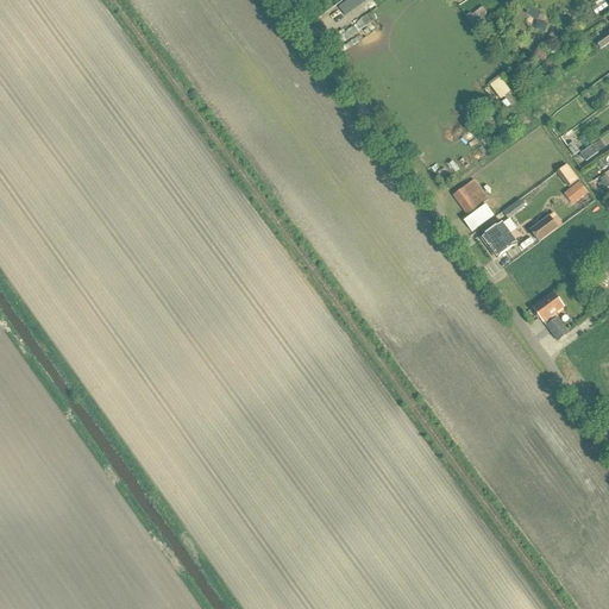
[(368,0),(350,0),(339,8),(345,17),(369,0),(368,0)]
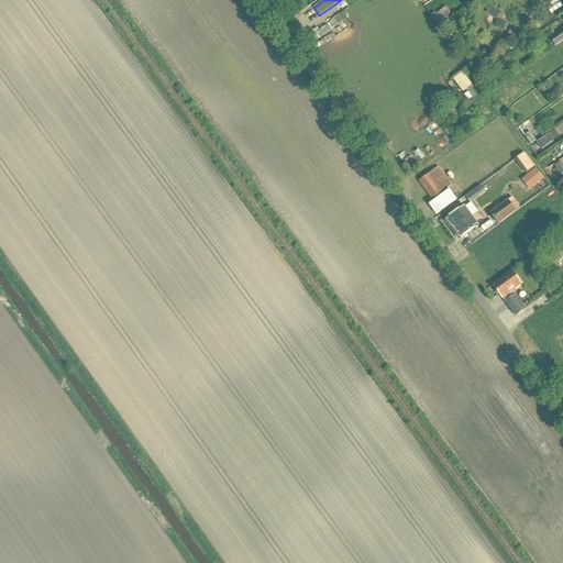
[(551,14),(562,8),(559,1),(558,2),(552,6),(547,9),(551,14)]
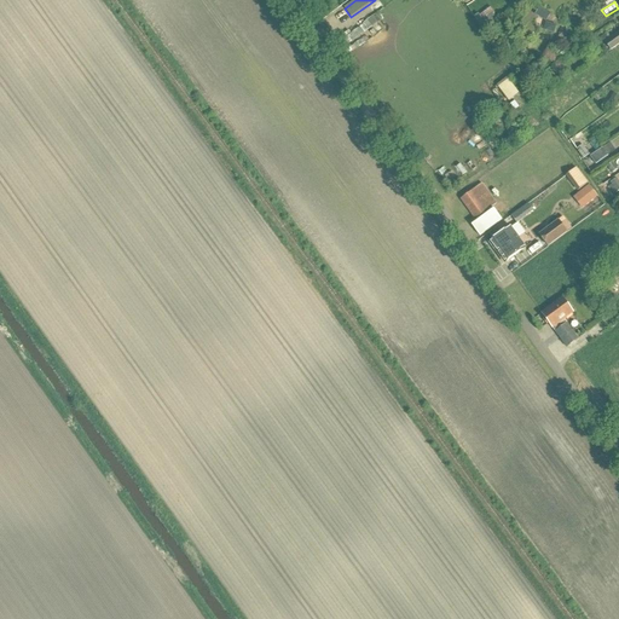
[(545,23),(551,13),(541,7),(534,16),(545,23)]
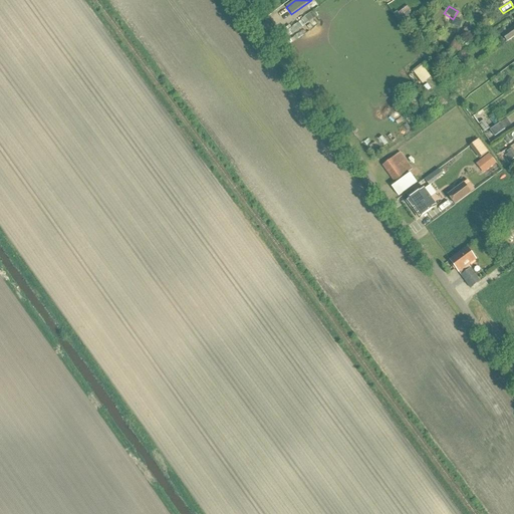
[(411,11),(407,7),(398,13),(398,12),(394,14),(399,23),(403,20),(401,18),(411,11)]
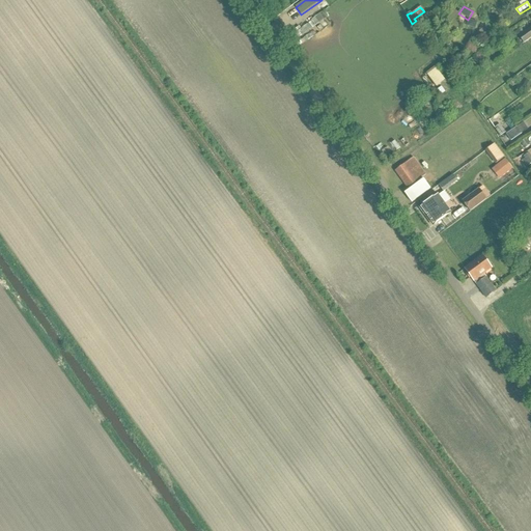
[(324,12),(289,33),(292,39),(328,19),(324,12)]
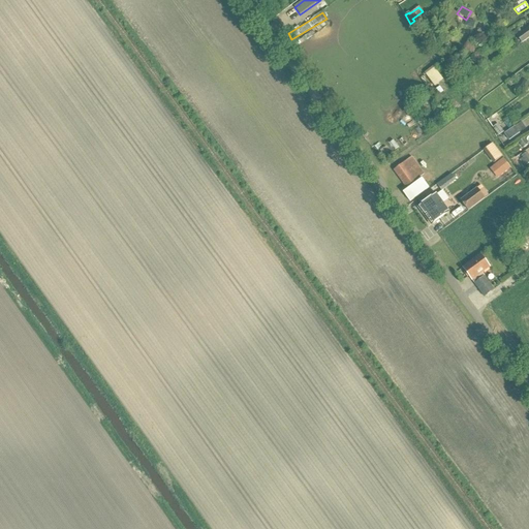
[(522,44),(528,38),(528,27),(517,37),(522,44)]
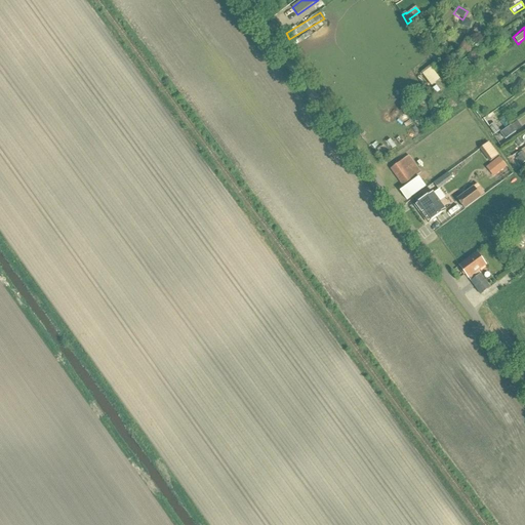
[(421,73),(431,86),(440,80),(430,67),(421,73)]
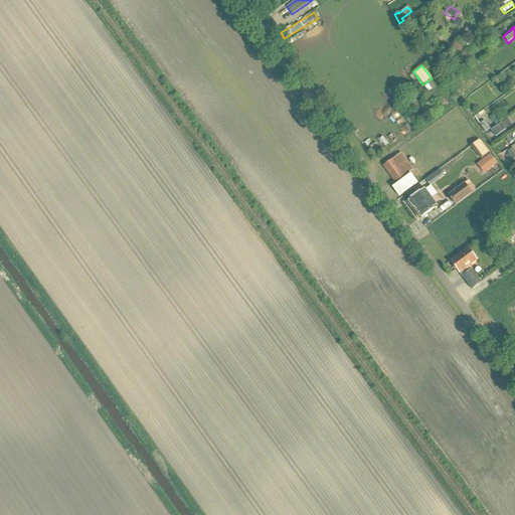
[(512,89),(514,83),(510,79),(506,86),(512,89)]
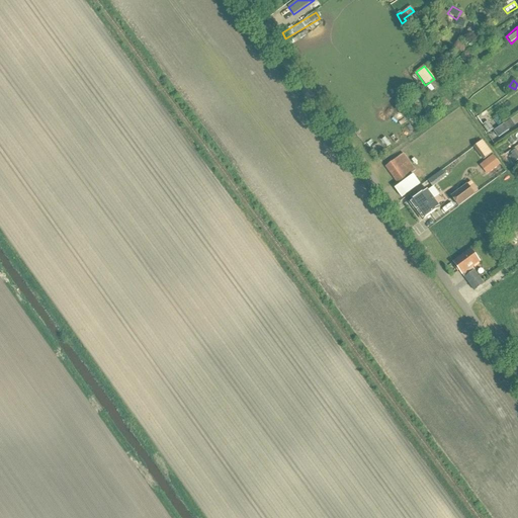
[(488,134),(494,131),(488,122),(483,125),(488,134)]
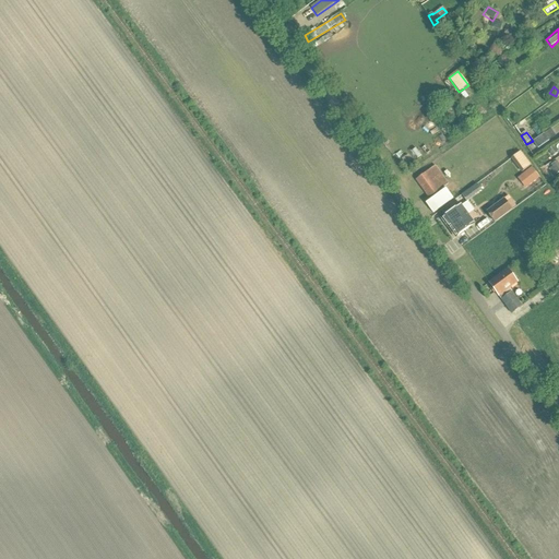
[(538,149),(549,141),(544,134),(533,142),(538,149)]
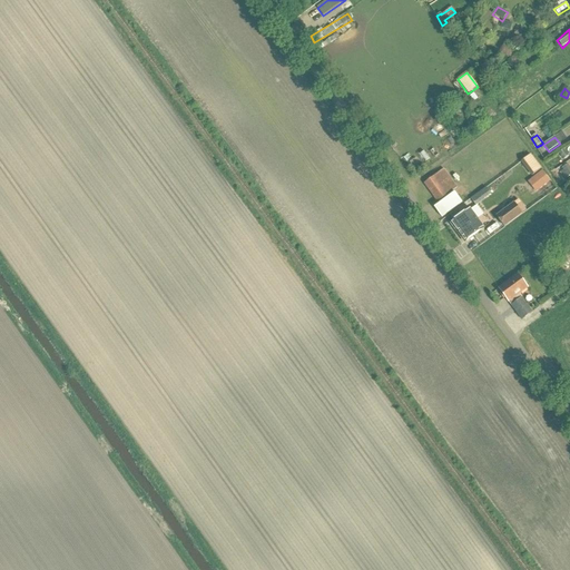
[(563,160),(569,157),(564,149),(559,154),(563,160)]
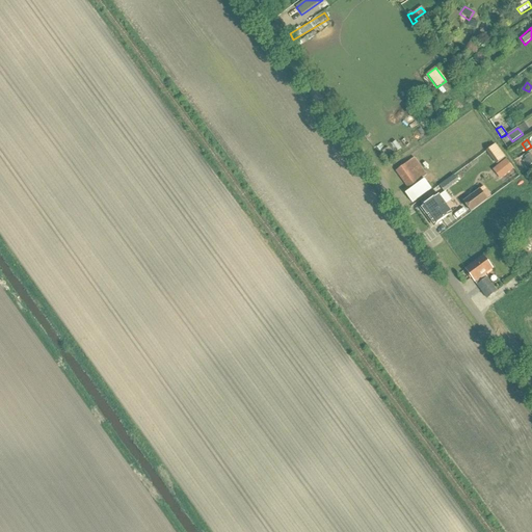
[(496,143),(485,151),(496,164),(505,157),(496,143)]
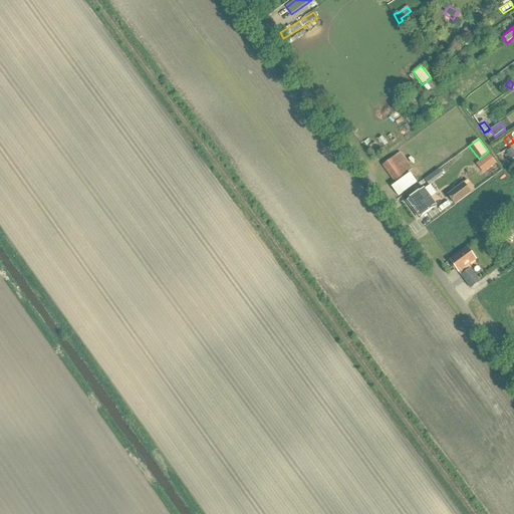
[(413,170),(401,153),(382,166),(395,183),(413,170)]
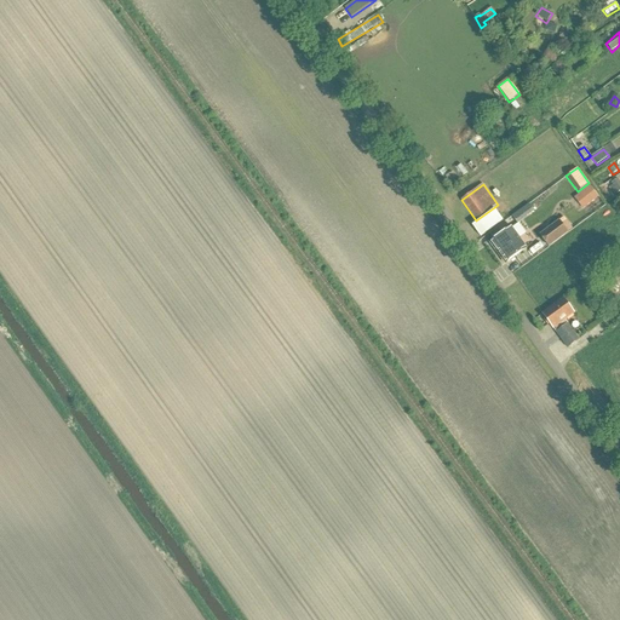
[(579,195),(587,206),(598,197),(590,187),(579,195)]
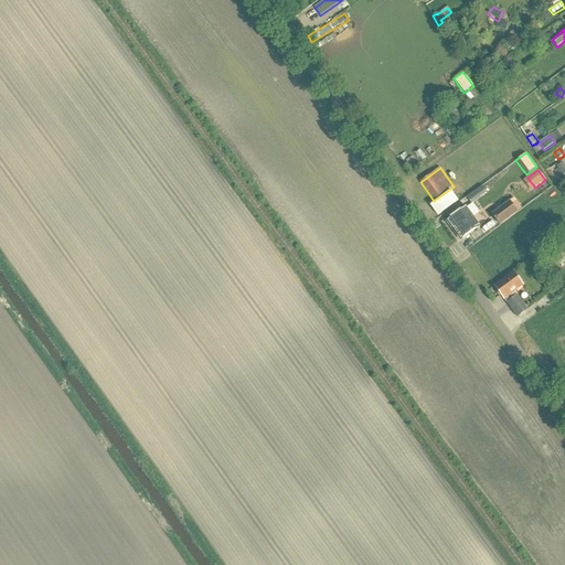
[(472,203),(487,193),(482,187),(468,198),(472,203)]
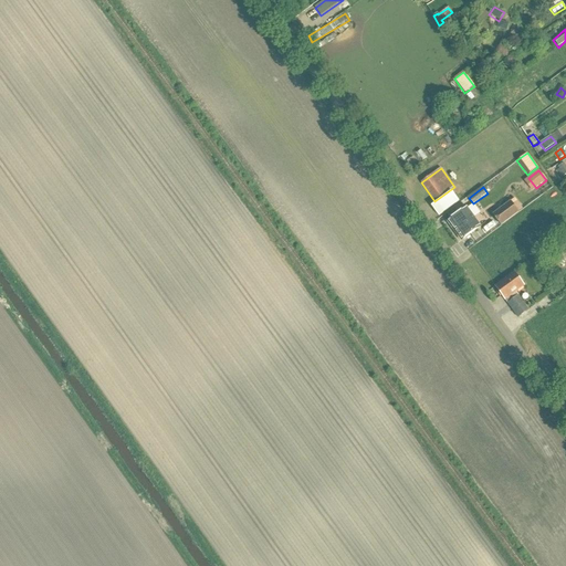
[(454,206),(447,196),(431,207),(439,217),(454,206)]
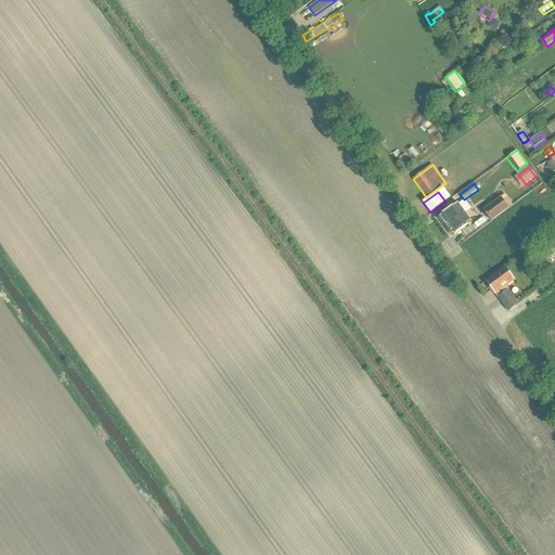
[(501,198),(483,211),(491,222),(508,208),(501,198)]
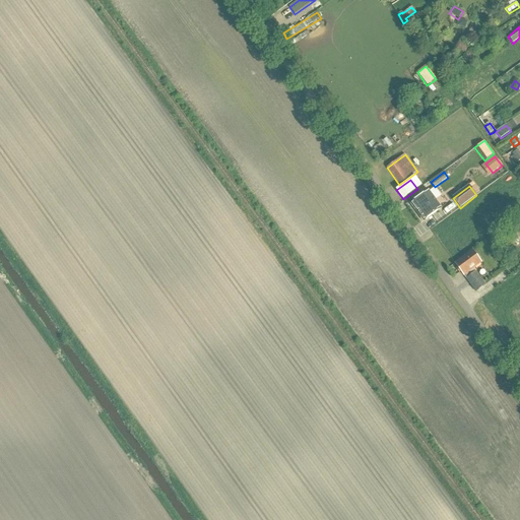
[(411,203),(418,212),(436,200),(429,191),(411,203)]
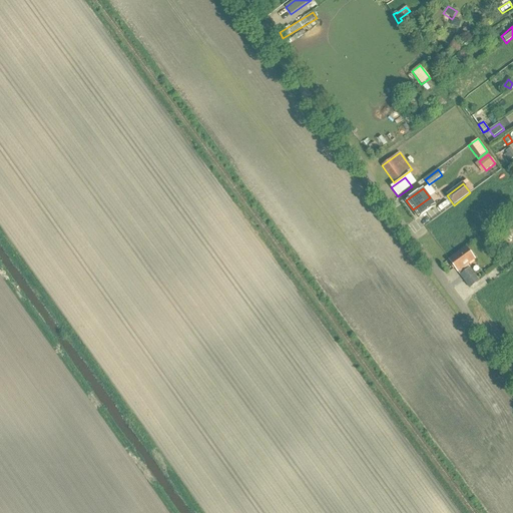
[(419,218),(436,205),(430,197),(413,209),(407,214),(413,222),(418,217),(419,218)]
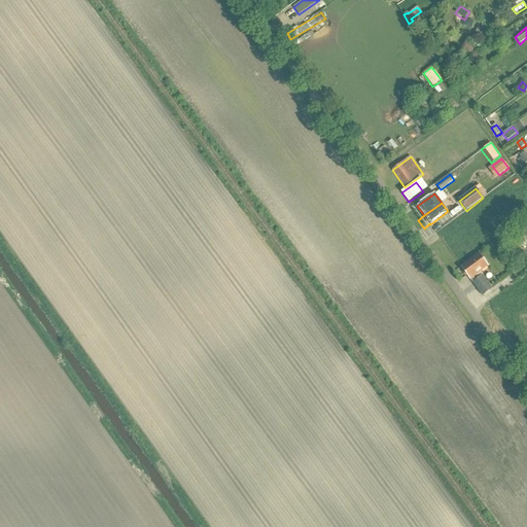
[(526,238),(526,225),(517,233),(523,241),(526,238)]
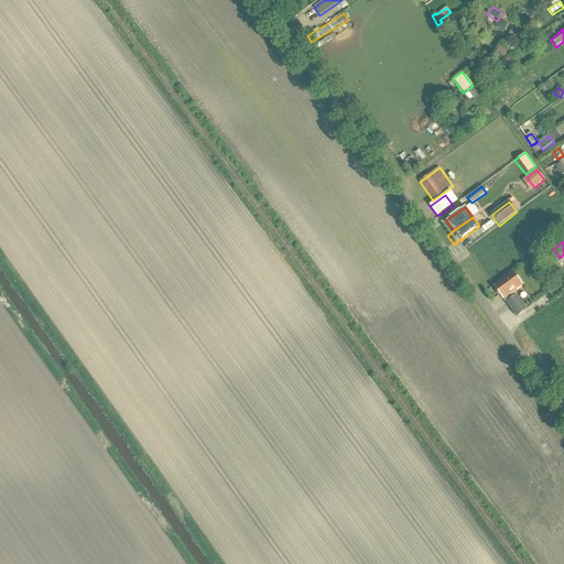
[(503,300),(523,285),(513,272),(494,286),(488,291),(494,300),(500,294),(503,300)]
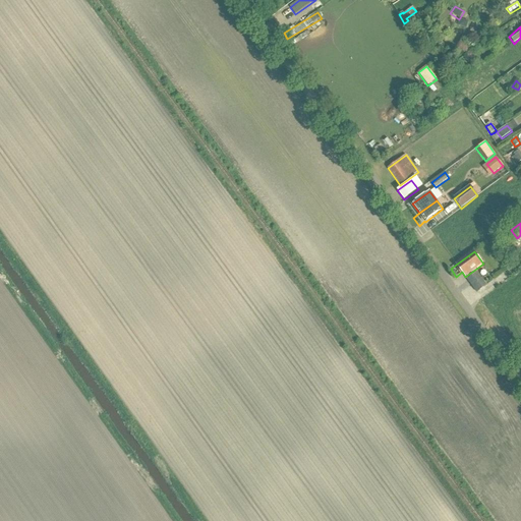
[(486,283),(477,272),(467,280),(477,293),(487,285),(486,283)]
